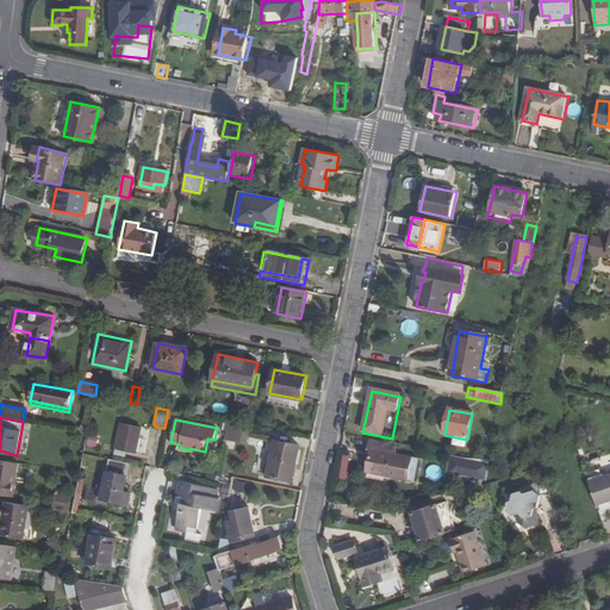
[(126,450),(137,453),(137,450),(139,437),(141,428),(122,424),(116,454),(125,455),(126,450)]
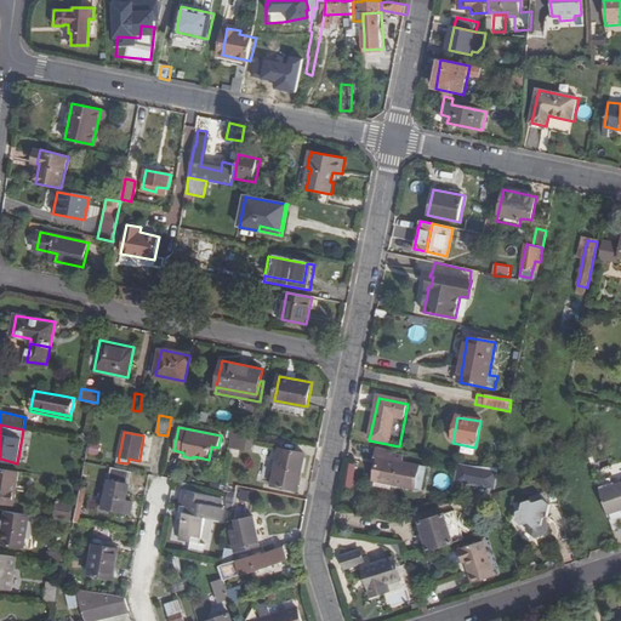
[(254,438),(233,434),(231,444),(238,445),(238,450),(251,453),(254,438)]
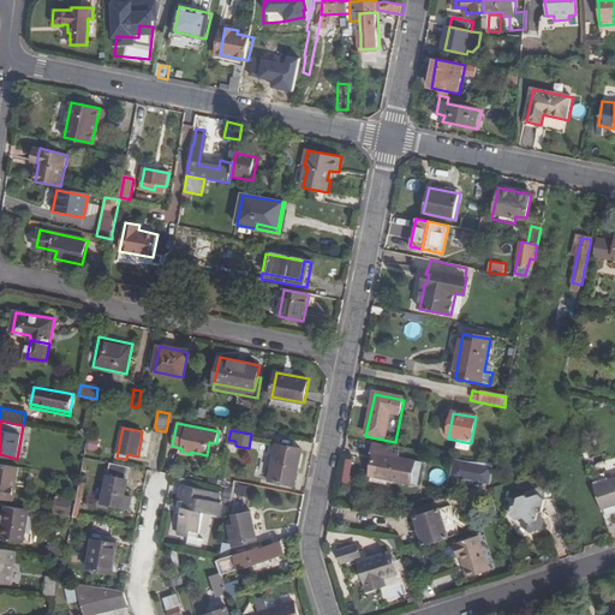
[(148,443),(141,441),(138,454),(145,457),(148,443)]
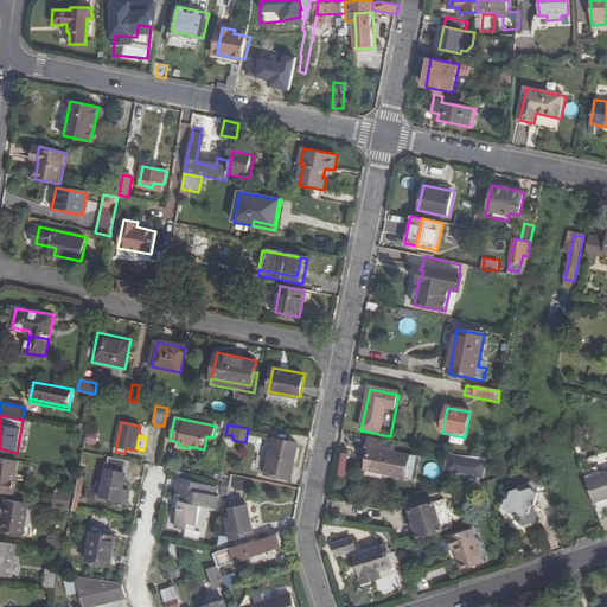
[(298,445),(274,440),(267,474),(291,478),(298,445)]
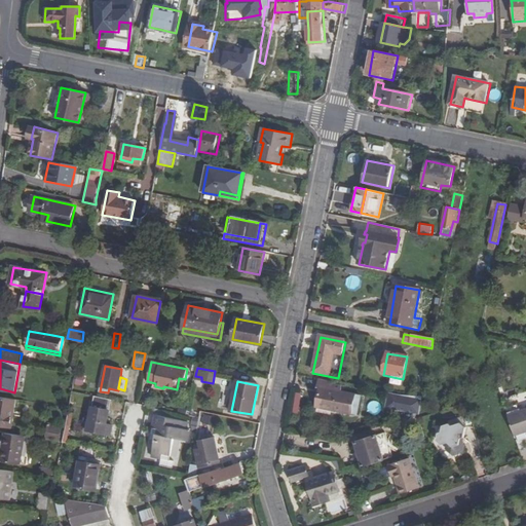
[(320,390),(316,406),(335,410),(335,413),(358,417),(361,399),(341,393),(342,388),(335,387),(336,384),(318,381),(317,390),(320,390)]
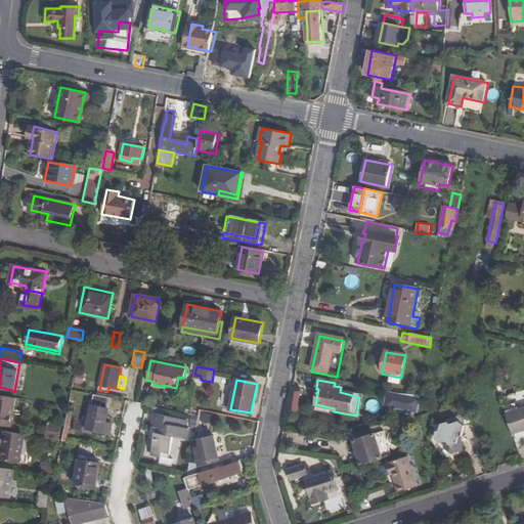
[(387,393),(382,408),(418,417),(422,396),(420,395),(396,395),(387,393)]
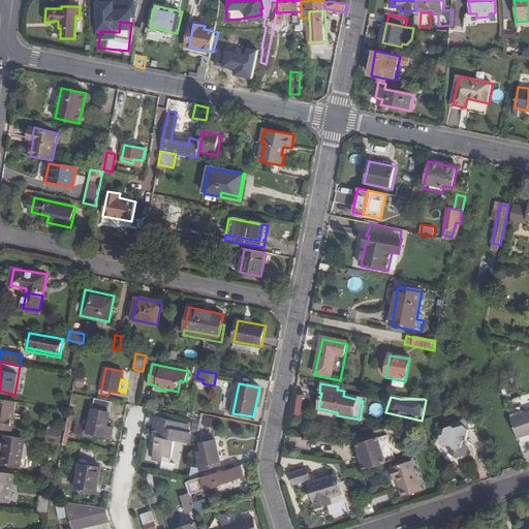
[(0,428),(11,430),(17,402),(0,399),(0,428)]
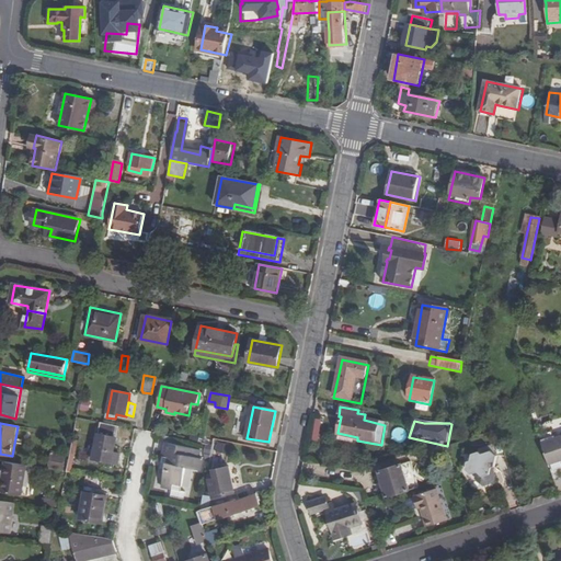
[(118,426),(100,423),(93,460),(117,465),(119,454),(113,453),(118,426)]
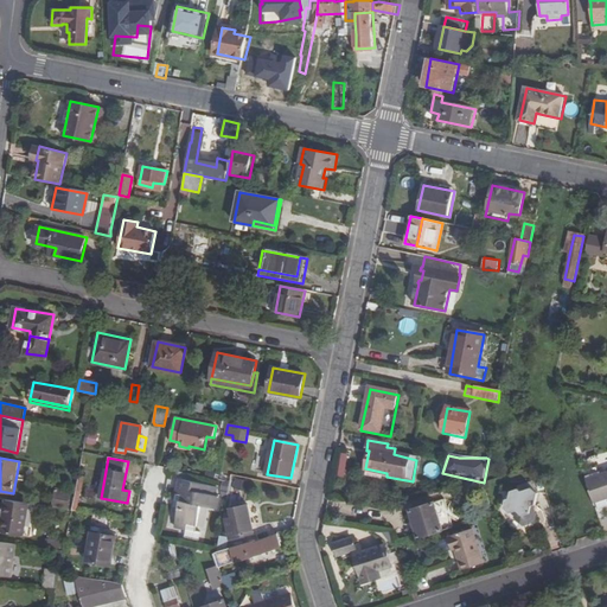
[(606,472),(586,480),(594,503),(606,498),(606,472)]
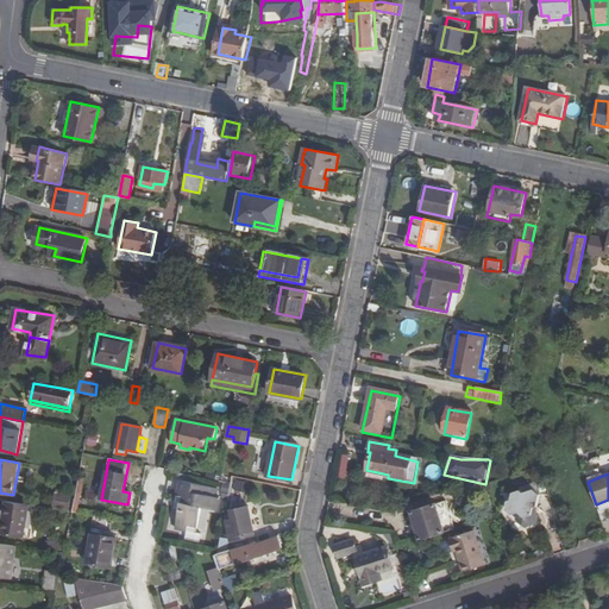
[(182,482),(181,490),(179,489),(176,502),(177,502),(176,510),(180,510),(176,529),(187,532),(186,540),(201,542),(202,535),(196,534),(202,508),(218,510),(220,498),(217,497),(218,488),(182,482)]
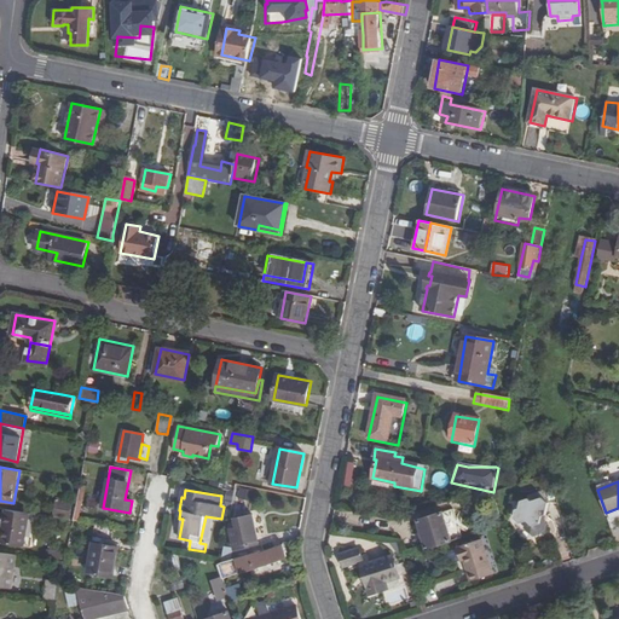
[(86,505),(98,508),(100,496),(88,493),(86,505)]
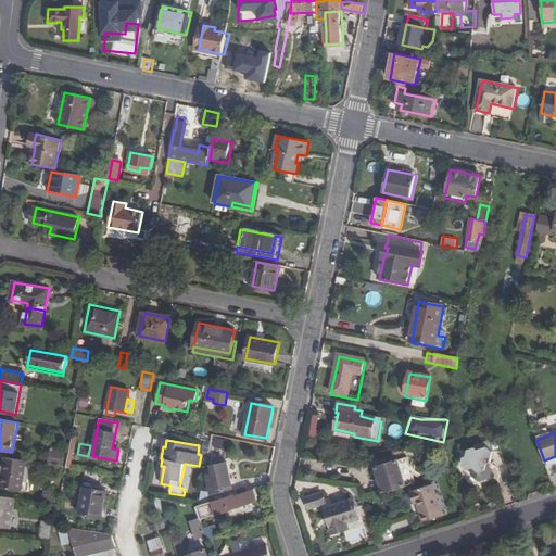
[(472,471),(471,475),(479,482),(487,480),(489,469),(487,467),(487,463),(491,462),(492,451),(488,447),(478,451),(476,449),(469,451),(468,457),(463,458),(462,465),(466,470),(469,469),(472,471)]
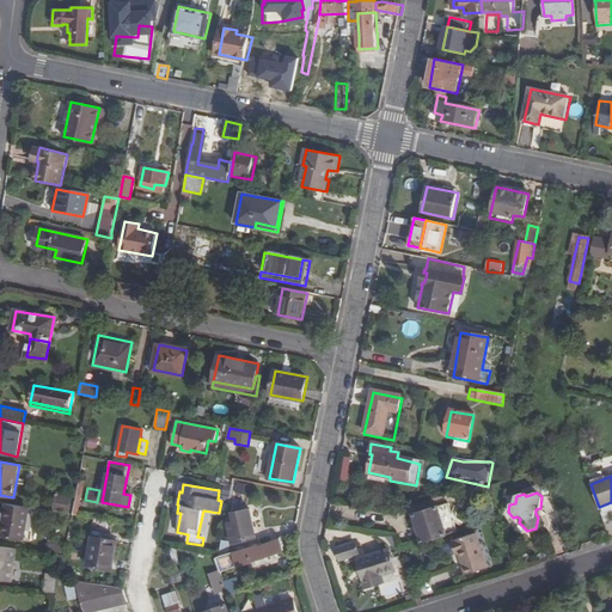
[(56,494),(53,512),(69,515),(73,496),(56,494)]
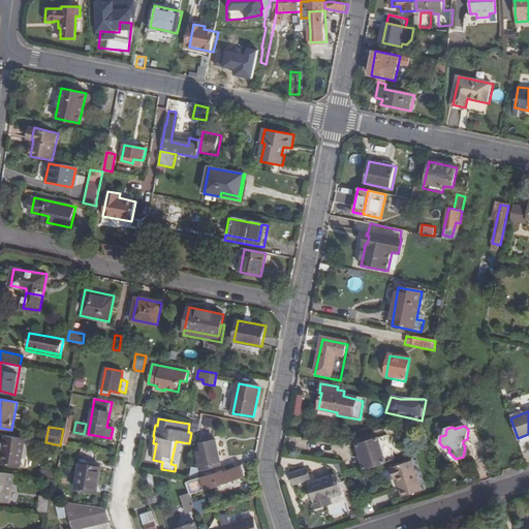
[(24,439),(4,436),(0,459),(0,464),(20,467),(24,439)]
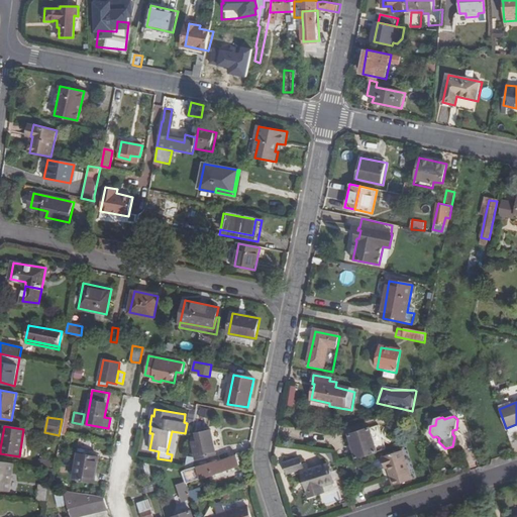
[(348,436),(355,459),(377,452),(370,429),(348,436)]
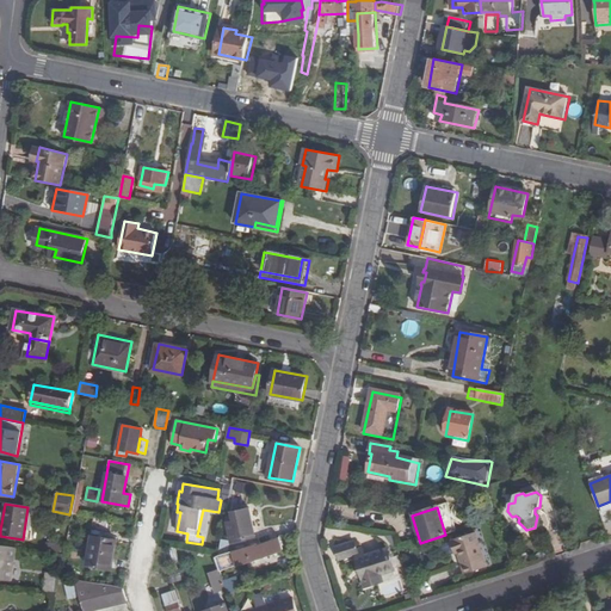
[(242,511),(233,513),(236,526),(229,529),(233,542),(248,538),(242,511)]
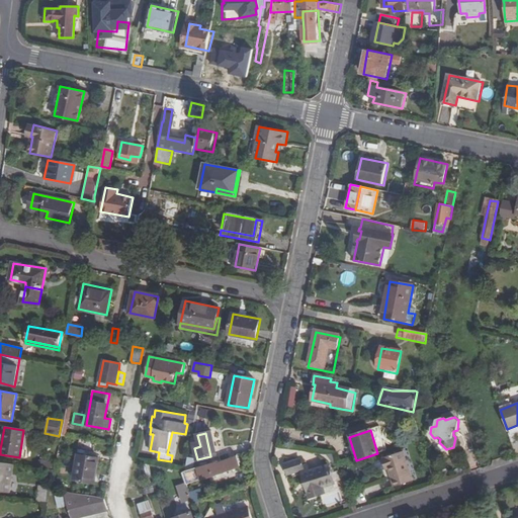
[(384,457),(384,458),(382,459),(386,470),(391,469),(393,473),(390,473),(395,487),(413,481),(403,451),(384,457)]
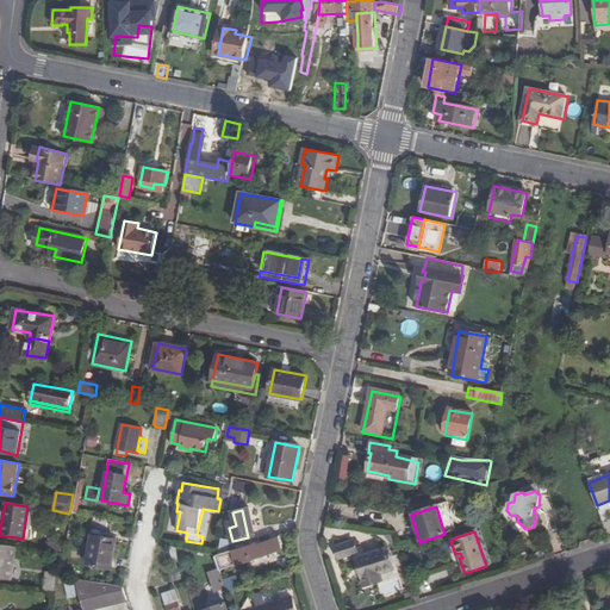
[(117,539),(93,534),(87,564),(111,568),(117,539)]
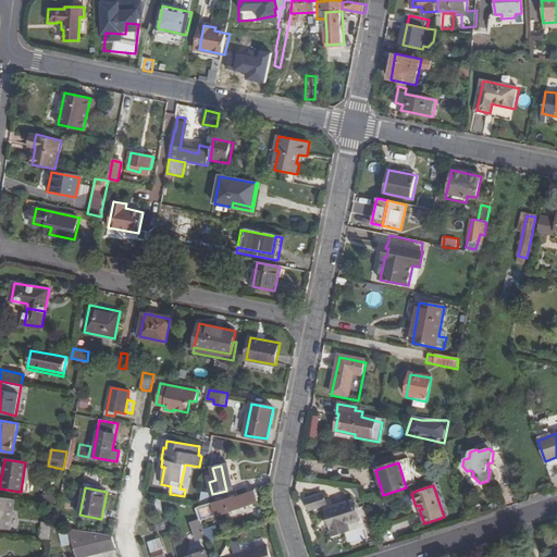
[(359,490),(354,489),(359,503),(362,500),(359,490)]
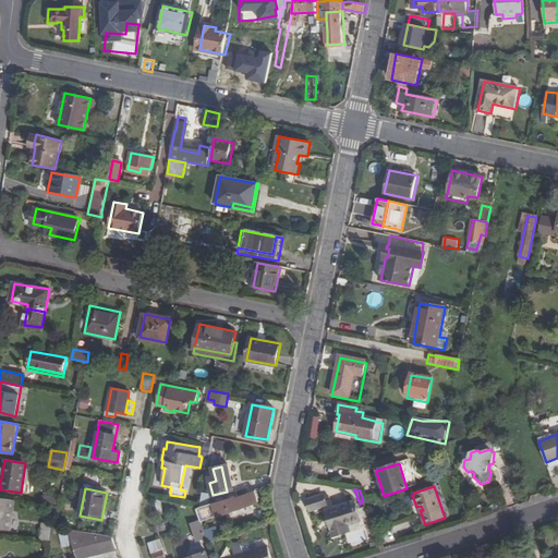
[(198,511),(201,518),(227,509),(228,512),(254,505),(255,508),(261,506),(256,492),(235,498),(234,497),(225,500),(201,507),(198,509),(198,511)]
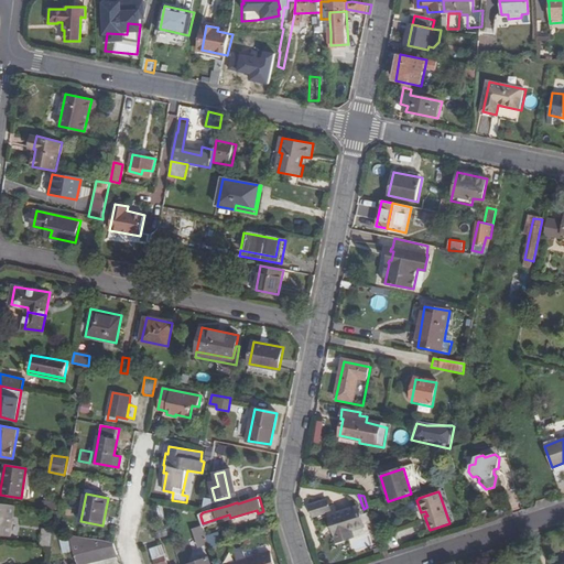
[(44,500),(43,508),(57,510),(58,502),(44,500)]
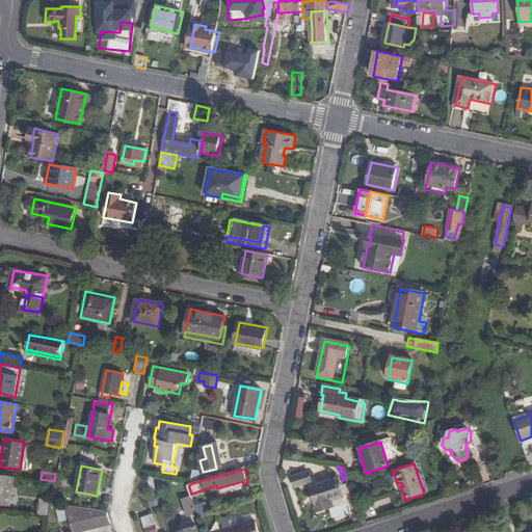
[(314,485),(312,481),(310,474),(294,480),(297,490),(311,486),(314,485)]
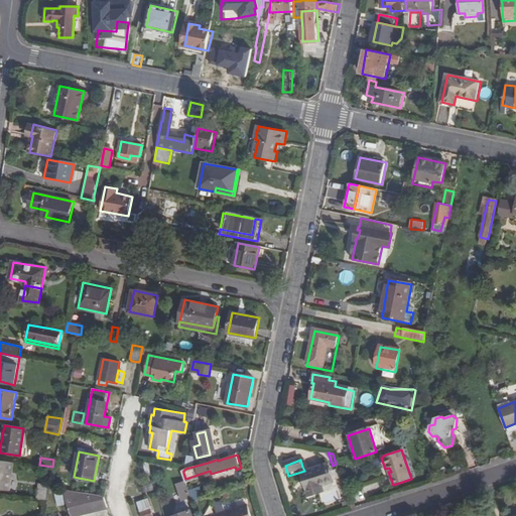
[(13,463),(0,461),(0,490),(10,491),(13,463)]
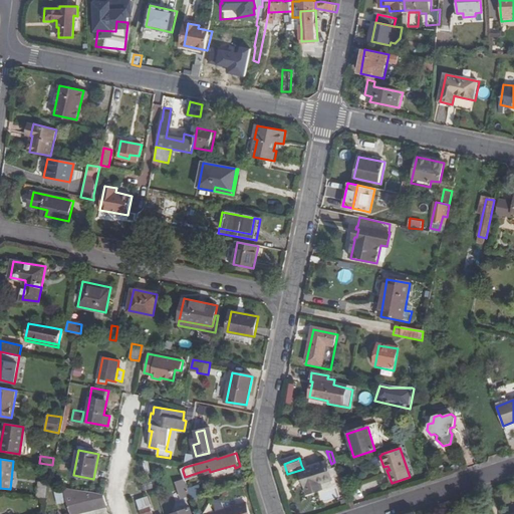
[(301,473),(308,471),(306,464),(301,465),(303,469),(300,470),(301,473)]
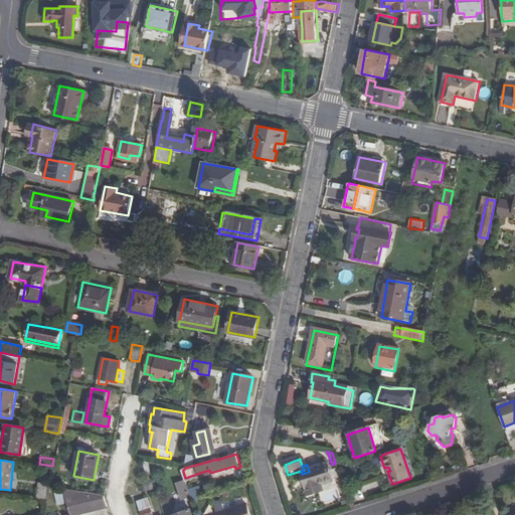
[(309,472),(302,474),(310,497),(322,493),(320,487),(323,487),(334,483),(328,465),(309,472)]
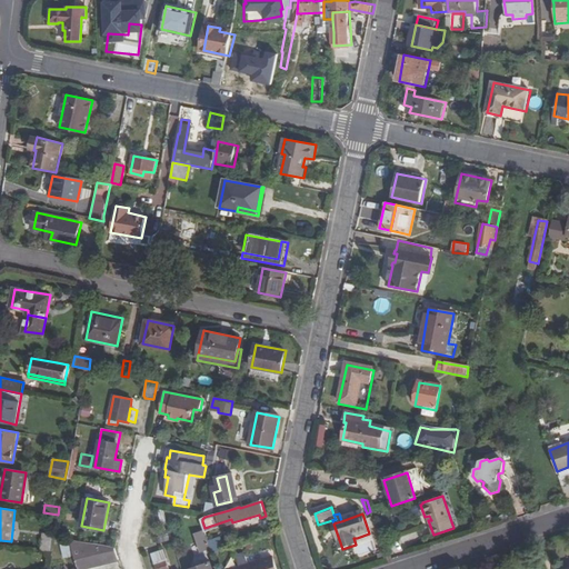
[(205,530),(196,533),(200,548),(209,546),(205,530)]
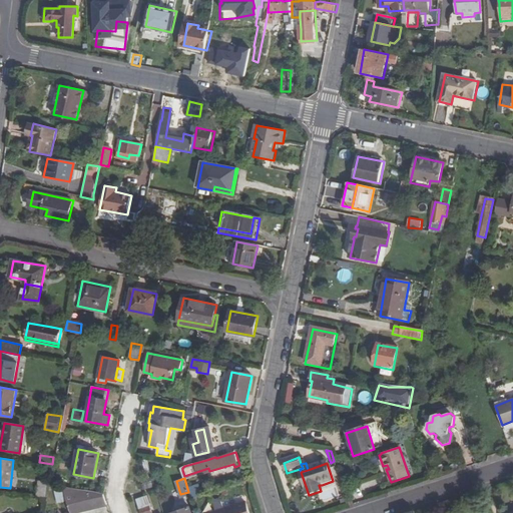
[(49,482),(33,479),(31,495),(46,498),(49,482)]
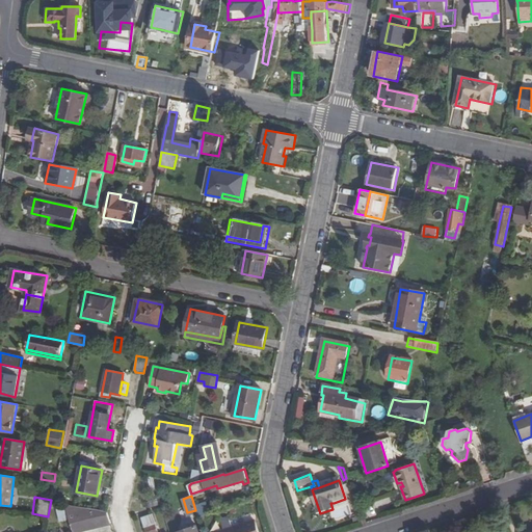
[(57,507),(60,522),(68,520),(64,506),(57,507)]
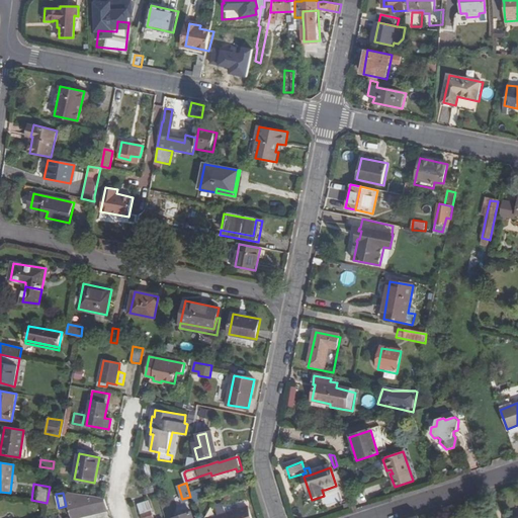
[(65,493),(73,517),(109,511),(105,500),(65,493)]
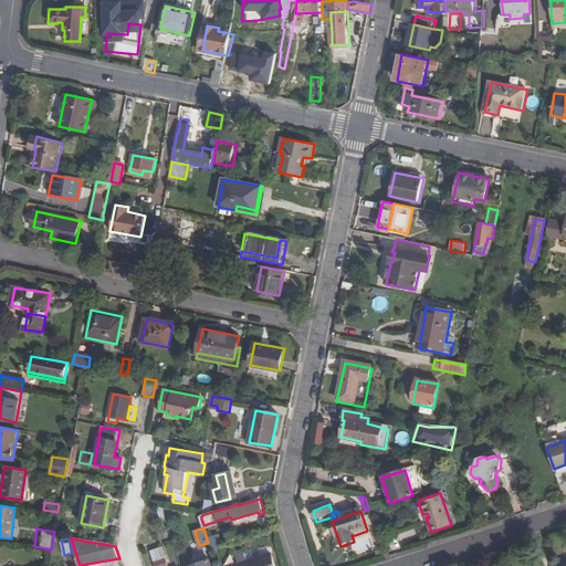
[(173,544),(163,547),(168,565),(169,565),(178,563),(173,544)]
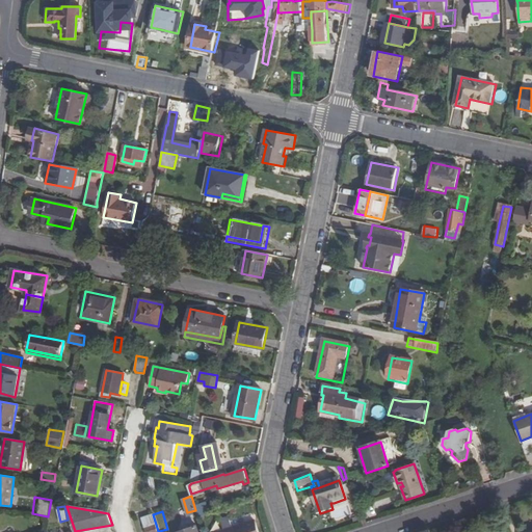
[(158,531),(153,514),(142,517),(147,531),(158,531)]
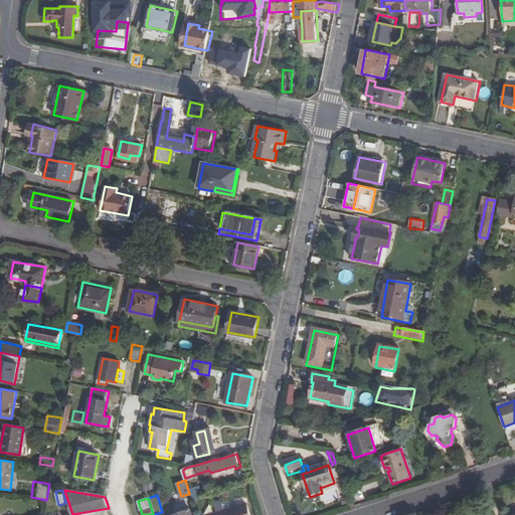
[(250,514),(247,504),(226,511),(223,500),(214,503),(218,514),(213,514),(250,514)]
